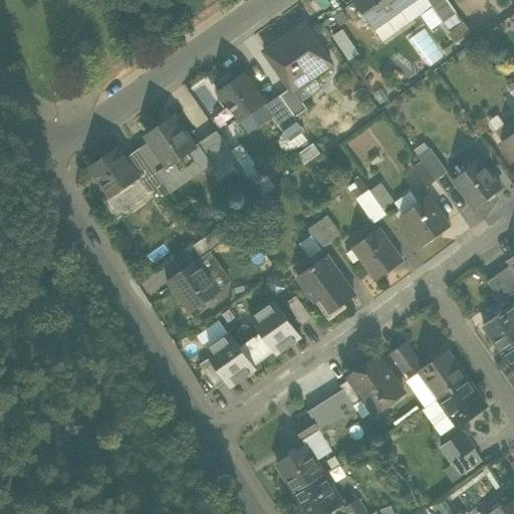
[(353,0),(373,28),(413,0),(353,0)]
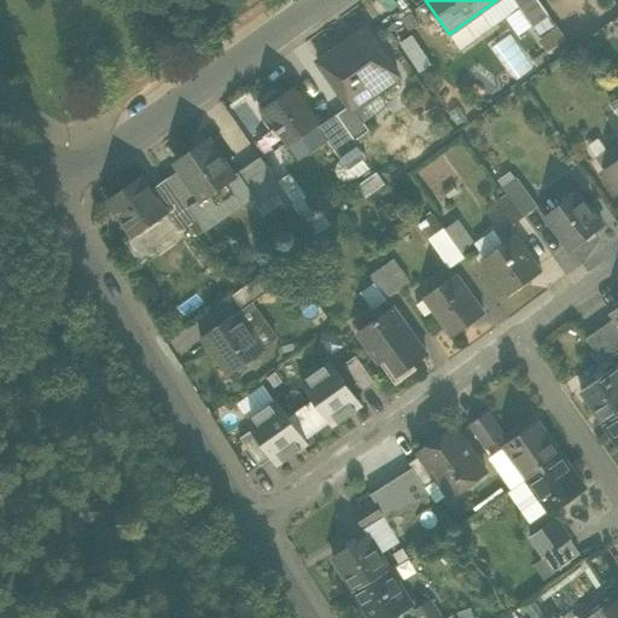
[(520,6),(516,0),(496,0),(449,34),(460,50),(520,6)]
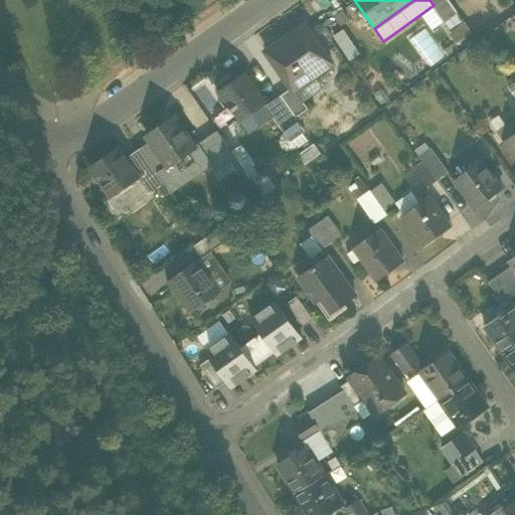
[(430,0),(434,5),(445,21),(458,12),(449,0),(430,0)]
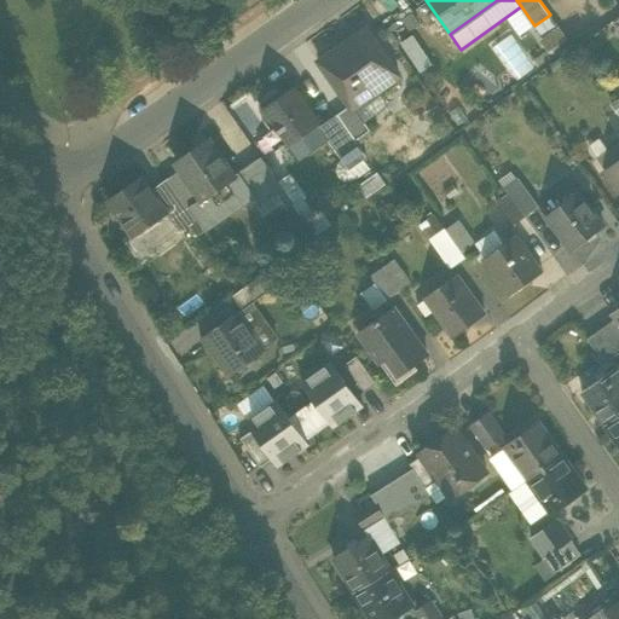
[(543,38),(559,27),(550,15),(534,25),(543,38)]
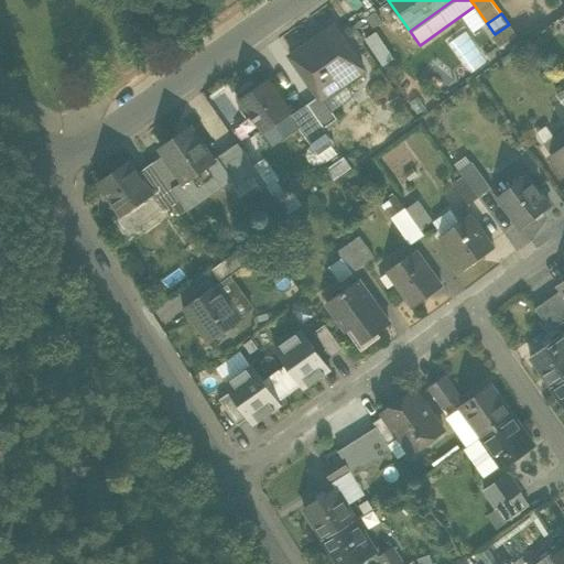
[(509,24),(495,34),(502,45),(517,35),(509,24)]
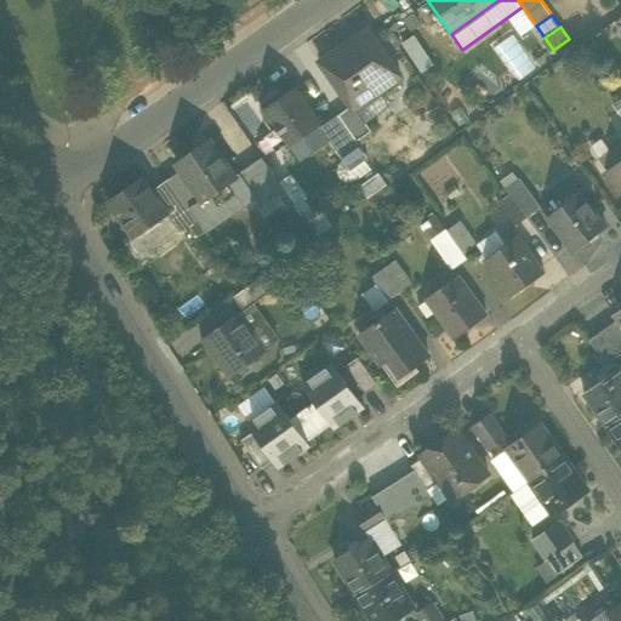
[(320,62),(352,107),(354,109),(355,108),(380,92),(400,77),(368,29),(320,62)]
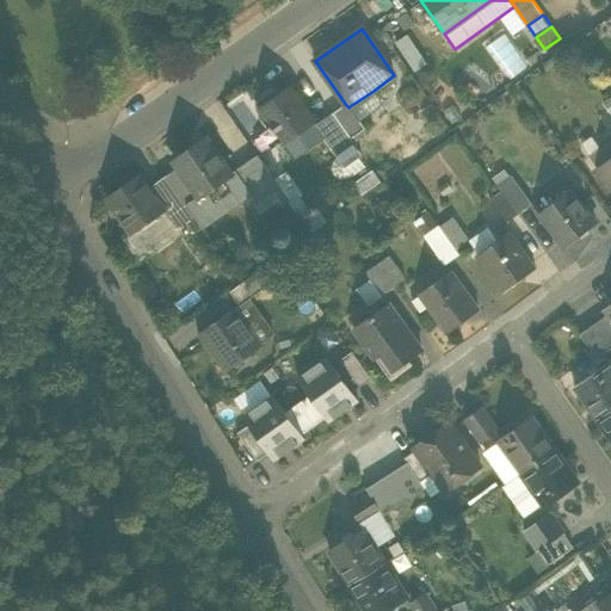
[(429,63),(408,35),(392,47),(412,75),(429,63)]
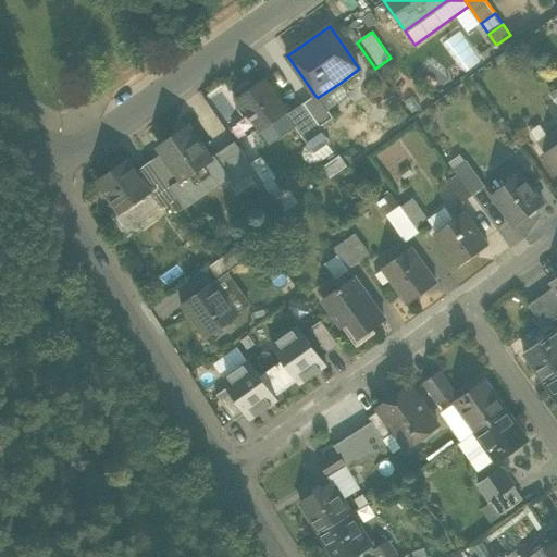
[(258,128),(259,130),(269,144),(287,130),(288,131),(295,126),(287,114),(285,111),(286,110),(265,81),(238,100),(248,114),(258,128)]
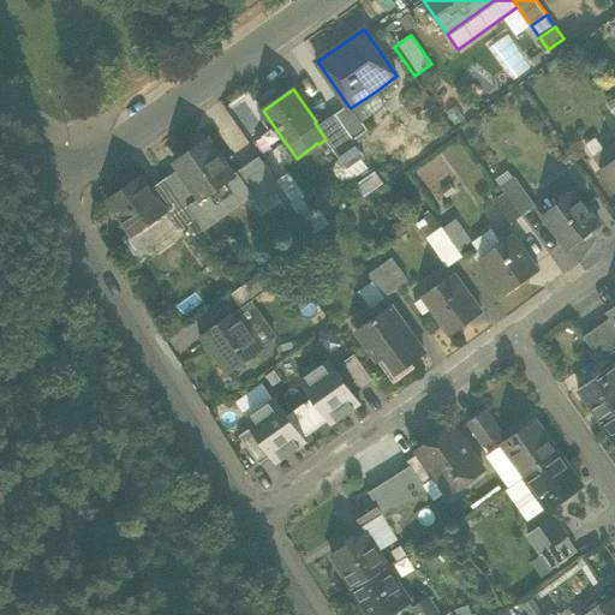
[(352,107),(362,120),(386,103),(376,91),(352,107)]
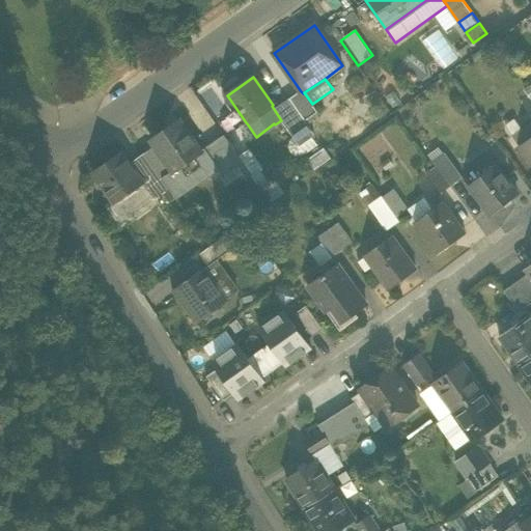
[(301,91),(289,99),(305,120),(317,111),(312,104),(304,92),(303,93),(301,91)]
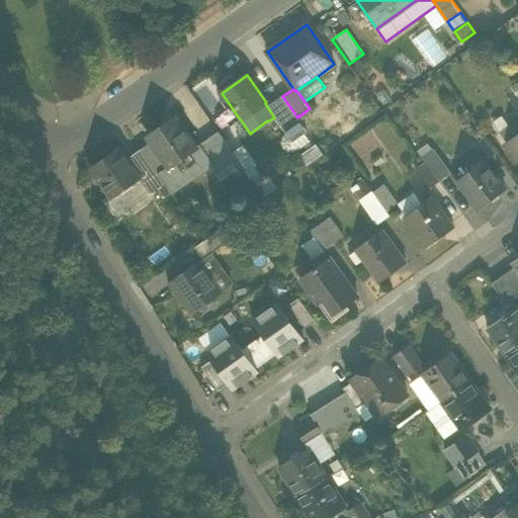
[(307,132),(297,117),(282,96),(267,106),(274,117),(286,134),(291,142),(304,134),(307,132)]
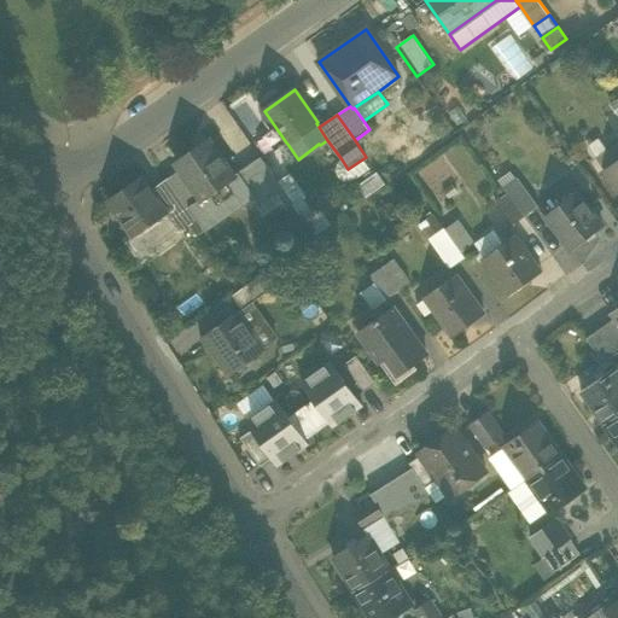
[(277,150),(286,143),(275,127),(264,134),(277,150)]
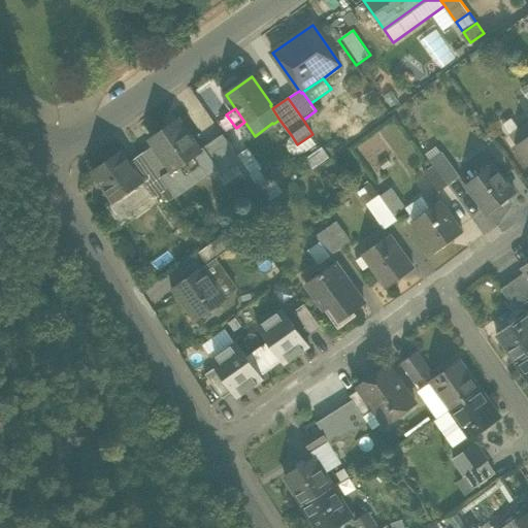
[(155,144),(171,169),(172,170),(201,151),(200,150),(178,119),(151,138),(155,144)]
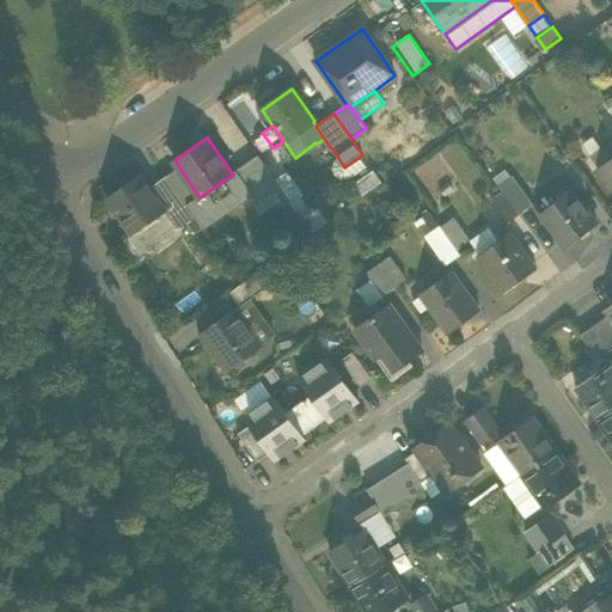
[(599,167),(611,158),(611,140),(601,148),(593,138),(582,145),(599,167)]
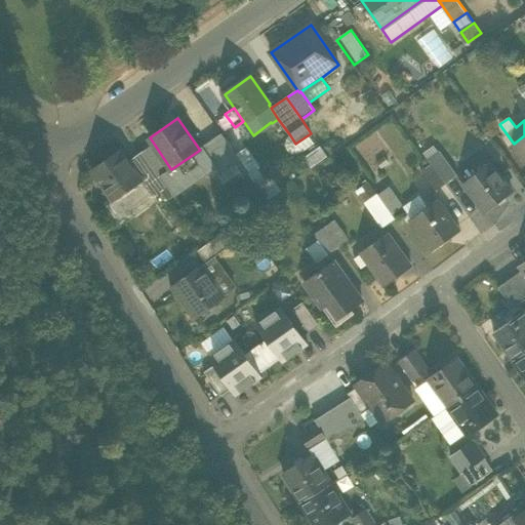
[(220,174),(236,164),(240,160),(236,155),(220,133),(203,146),(215,163),(213,164),(216,167),(220,174)]
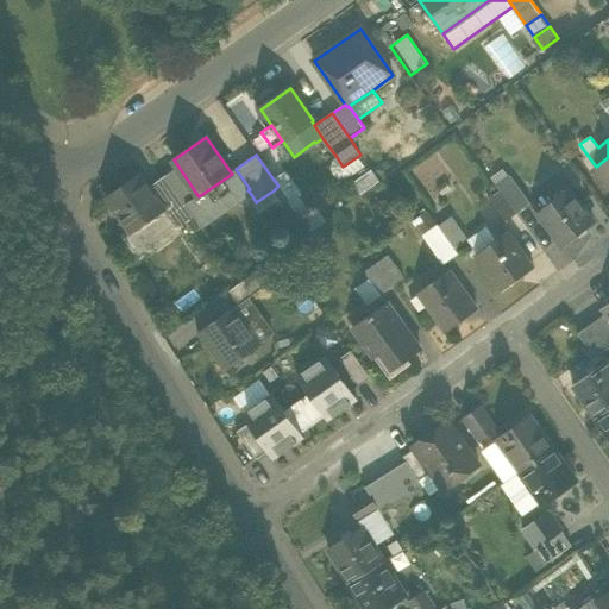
[(343,167),(337,157),(333,161),(331,165),(331,170),(333,174),(337,177),(341,179),(346,179),(350,179),(365,167),(357,157),(343,167)]
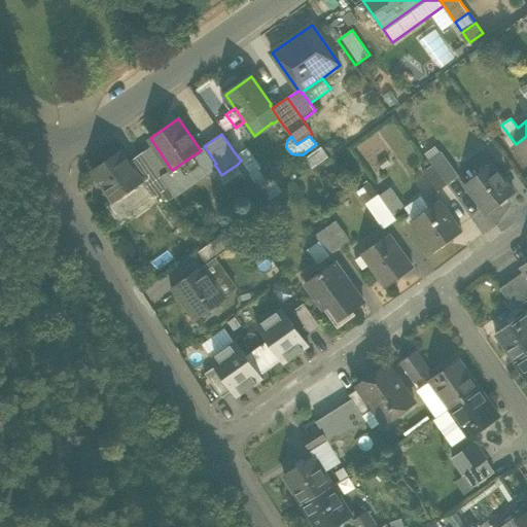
[(526,136),(516,144),(526,161),(526,136)]
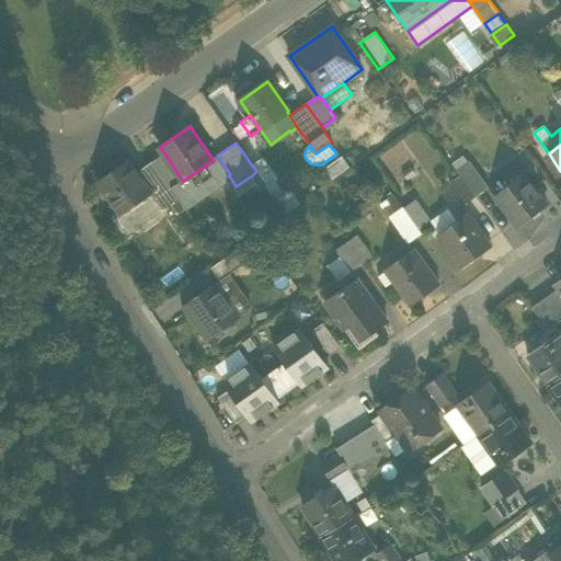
[(153,161),(172,187),(182,180),(164,153),(153,161)]
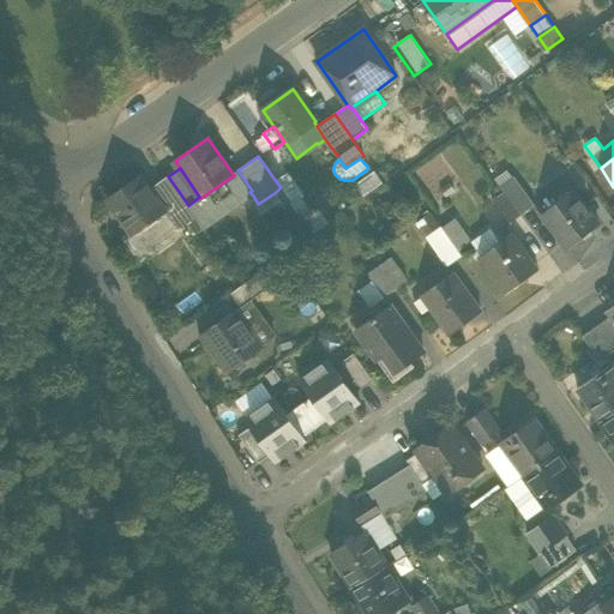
[(238,170),(233,174),(234,175),(200,198),(199,197),(188,205),(196,217),(202,226),(250,192),(252,191),(238,170)]
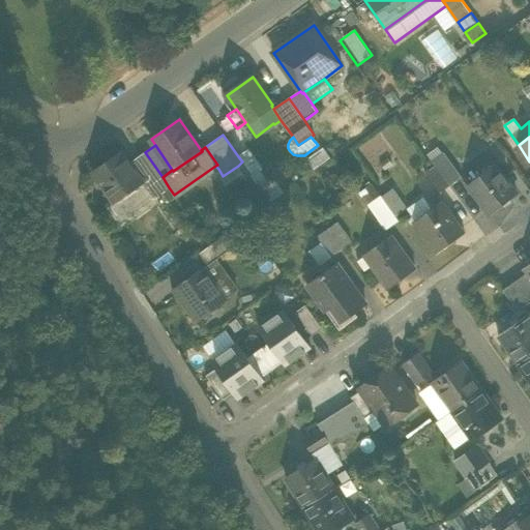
[(331,157),(323,147),(305,159),(313,171),(331,157)]
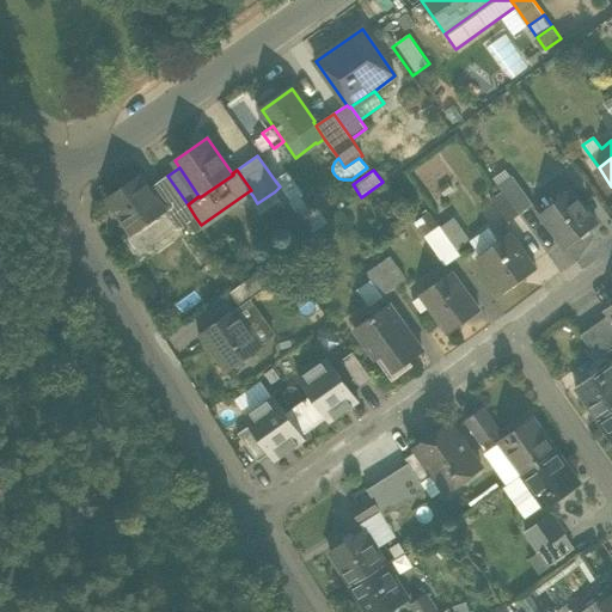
[(289,201),(291,202),(299,196),(303,194),(287,172),(275,181),(280,187),(289,201)]
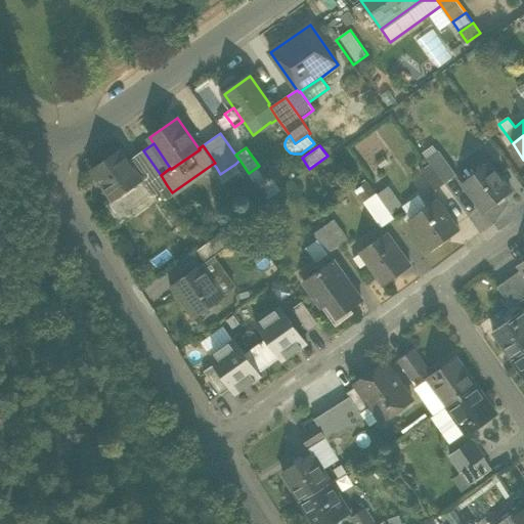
[(101,184),(113,201),(143,179),(130,160),(122,148),(94,168),(104,182),(101,184)]
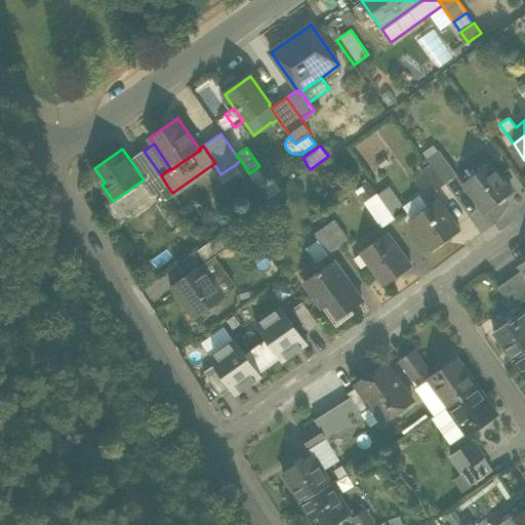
[(161,175),(144,151),(130,160),(144,179),(155,194),(167,186),(161,175)]
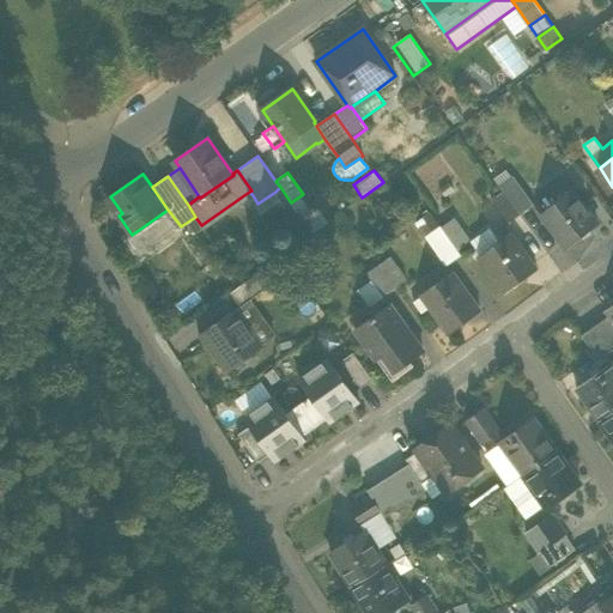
[(499,186),(504,193),(521,216),(534,206),(514,176),(499,186)]
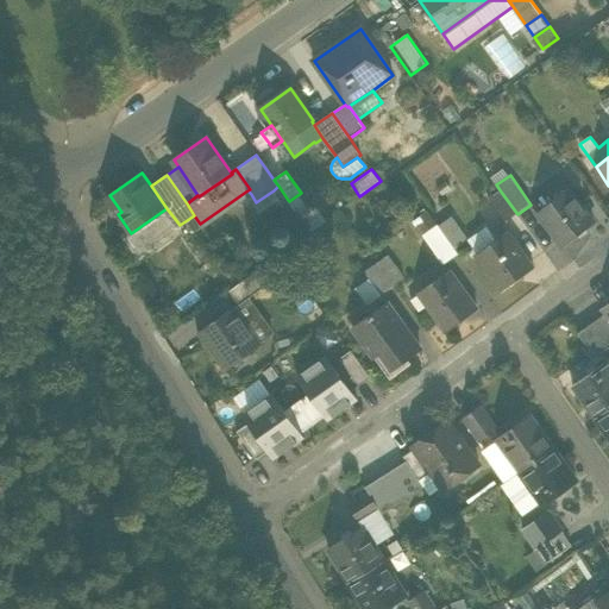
[(288,200),(278,186),(274,190),(283,205),(288,200)]
